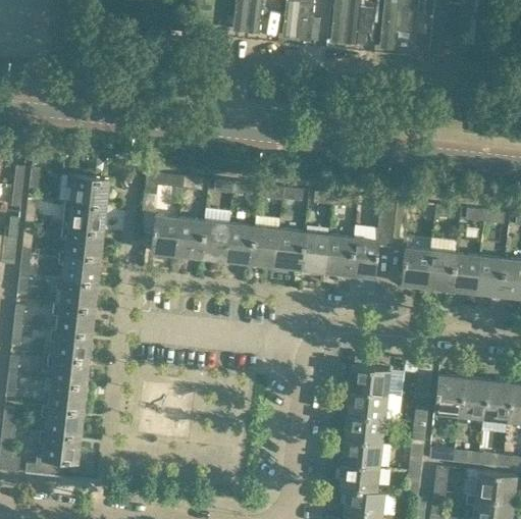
[(236,0),(232,29),(259,32),(262,0),(236,0)]
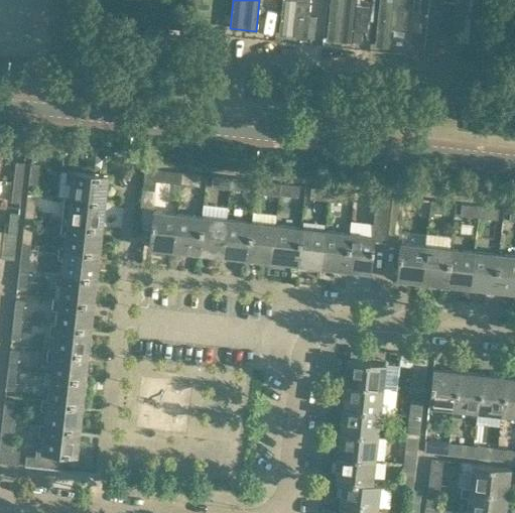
[(311,1),(297,0),(285,0),(282,35),(307,37),(311,1)]
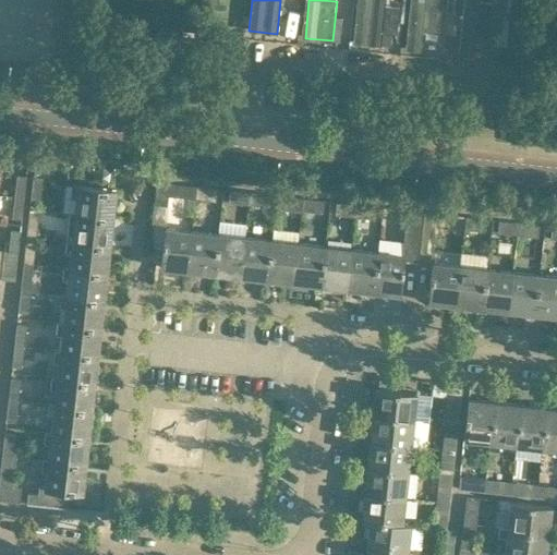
[(392,0),(358,0),(354,44),(388,47),(392,0)]
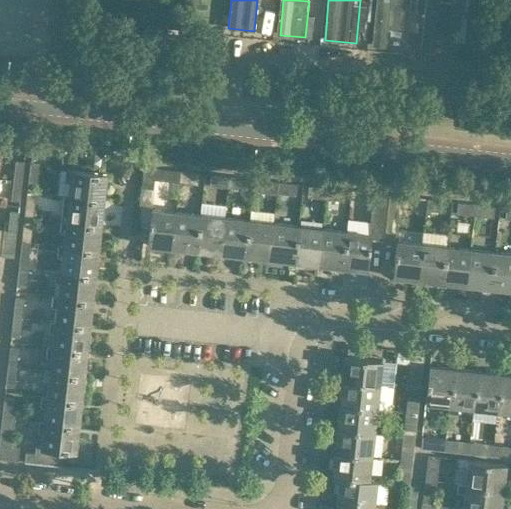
[(405,0),(378,0),(374,46),(386,47),(388,27),(403,29),(405,0)]
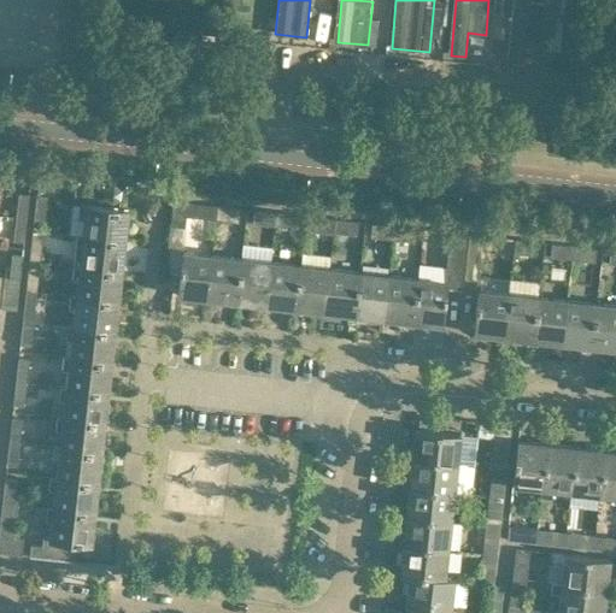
[(531,0),(514,0),(508,62),(524,63),(531,0)]
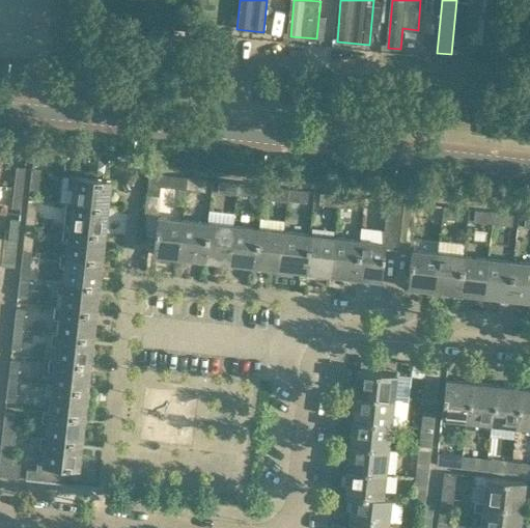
[(90,165),(89,173),(96,178),(104,175),(105,166),(99,162),(90,165)]
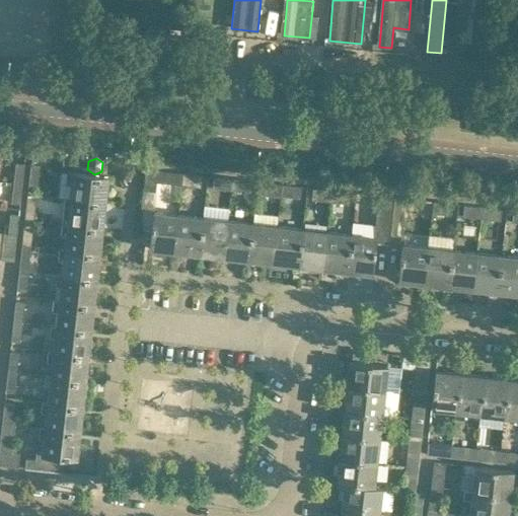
[(17,165),(14,186),(23,187),(25,166),(17,165)]
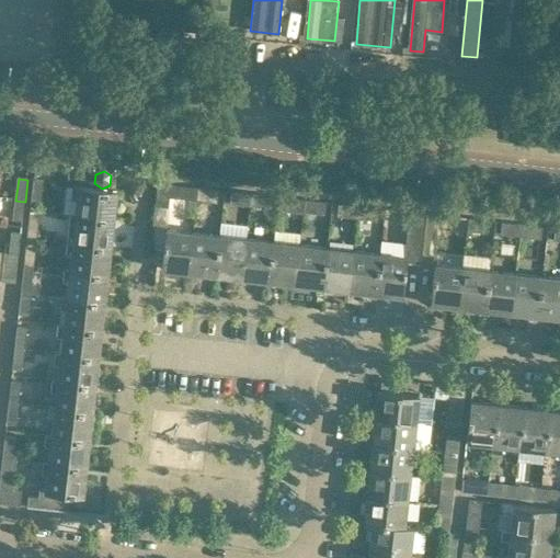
[(34,181),(31,202),(41,203),(42,204),(44,182),(43,182),(42,182),(34,181)]
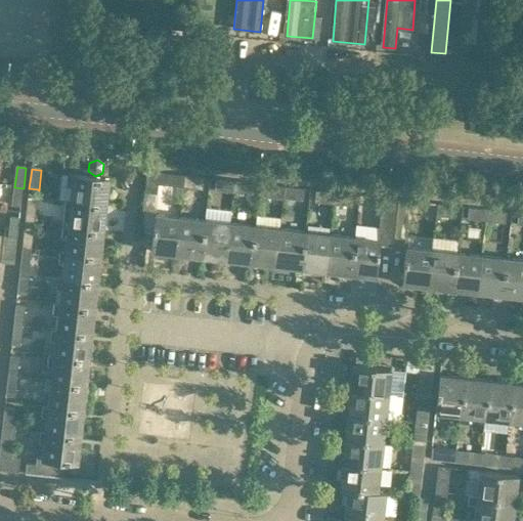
[(183,188),(184,177),(146,173),(144,194),(157,196),(158,186),(183,188)]
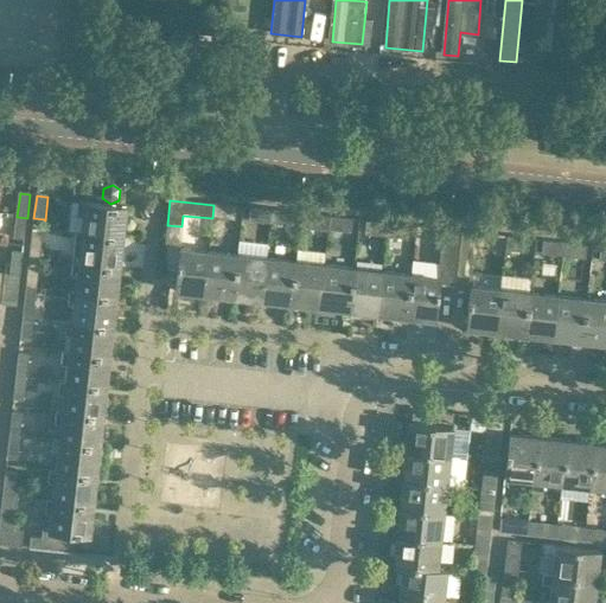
[(83,219),(81,233),(123,238),(121,237),(123,211),(127,211),(127,210),(78,204),(77,218),(83,219)]
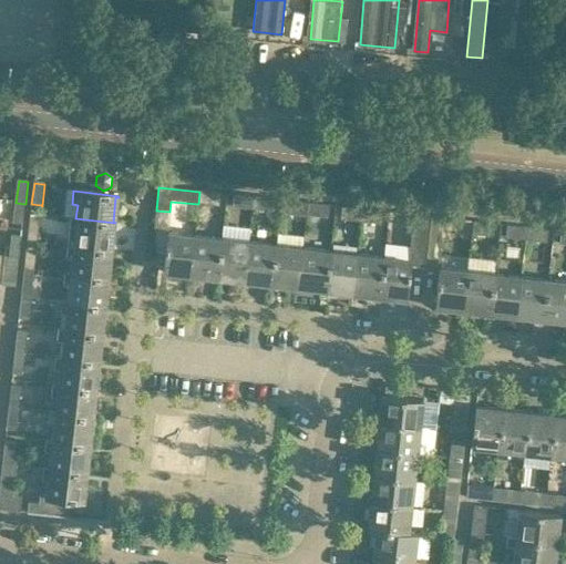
[(220,194),(199,192),(198,204),(218,207),(220,194)]
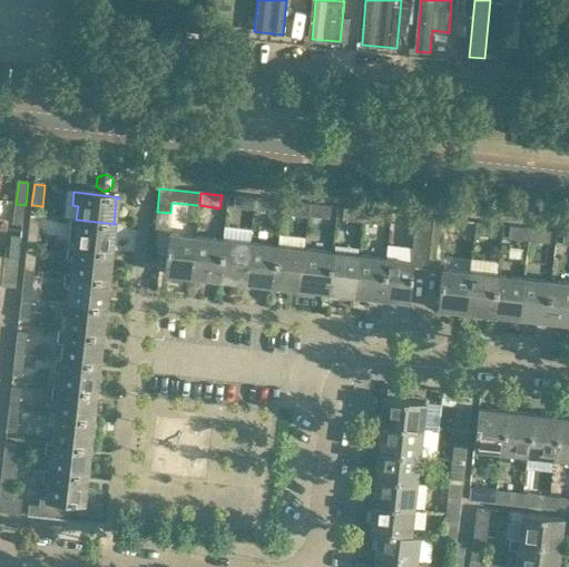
[(233,209),(253,212),(254,199),(234,197),(233,209)]
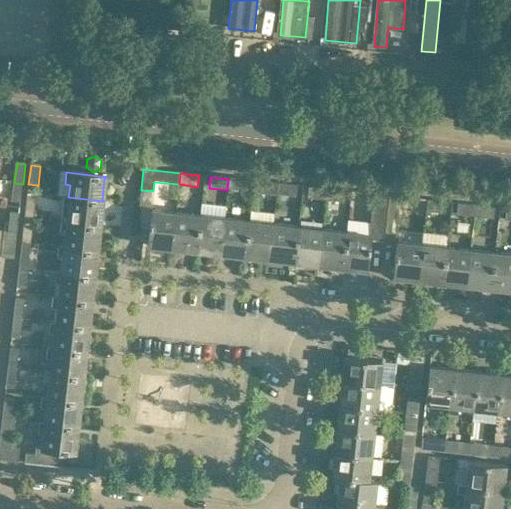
[(228,179),(227,190),(247,192),(248,181),(228,179)]
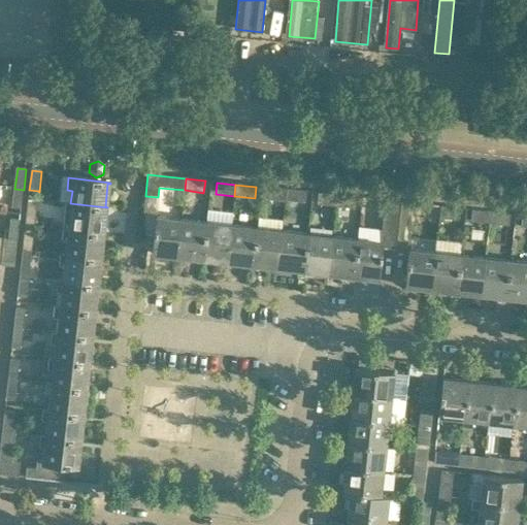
[(14,189),(12,209),(22,210),(24,190),(14,189)]
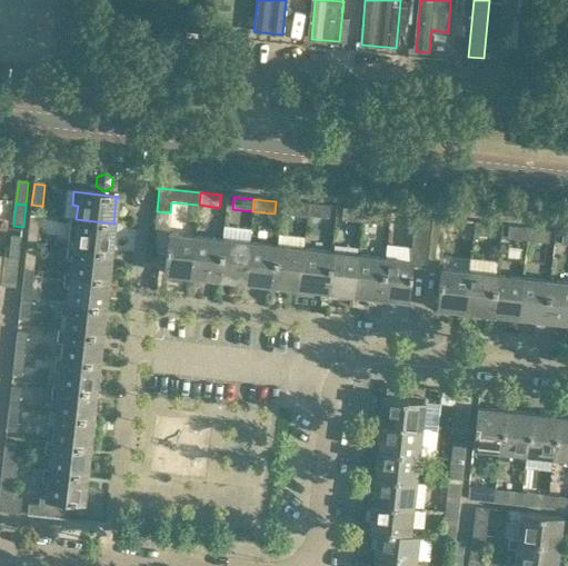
[(289,204),(288,216),(308,218),(310,206),(308,206),(289,204)]
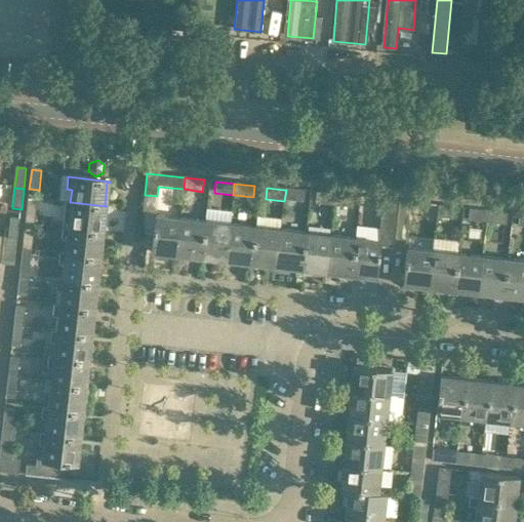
[(286,190),(284,201),(304,203),(305,192),(286,190)]
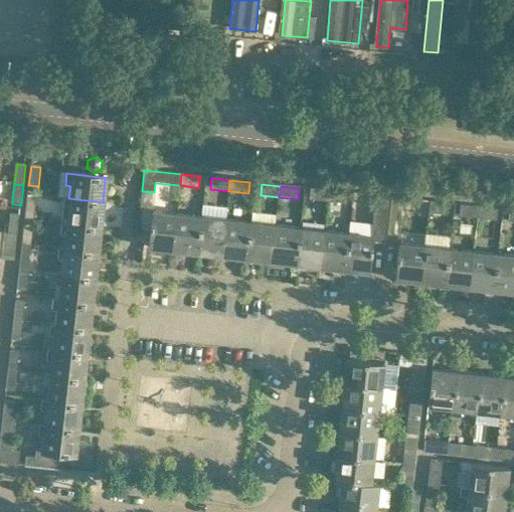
[(311,189),(310,200),(328,202),(329,191),(328,191),(311,189)]
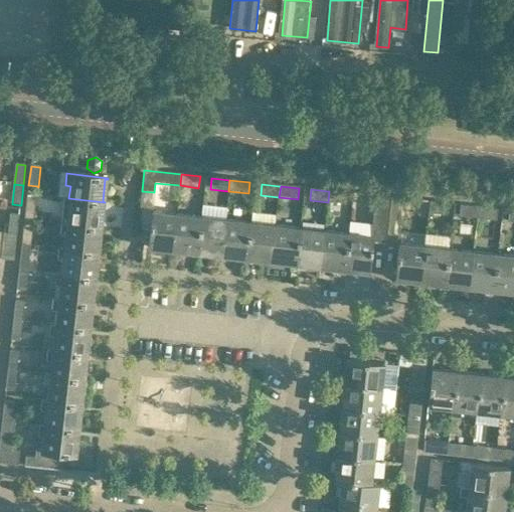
[(329,191),(328,202),(346,204),(348,193),(347,193),(329,191)]
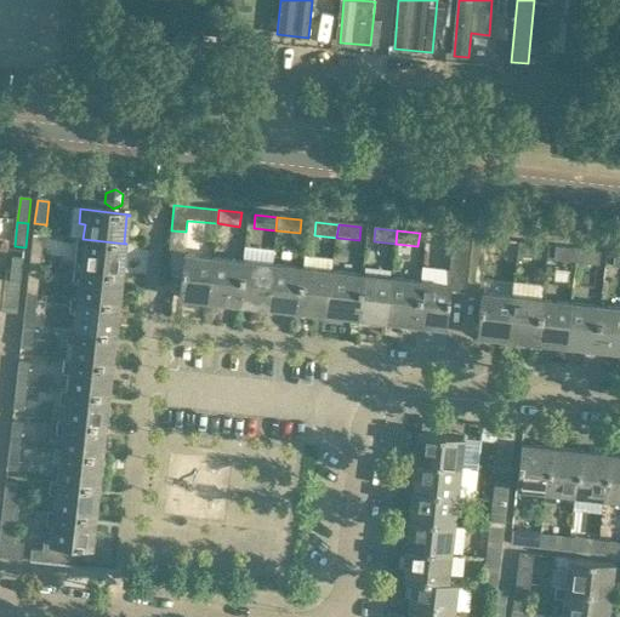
[(420,284),(415,326),(419,326),(419,330),(441,332),(441,329),(445,330),(447,313),(449,291),(464,292),(465,292),(466,281),(483,284),(488,240),(472,239),(454,236),(449,286),(447,286),(420,284)]
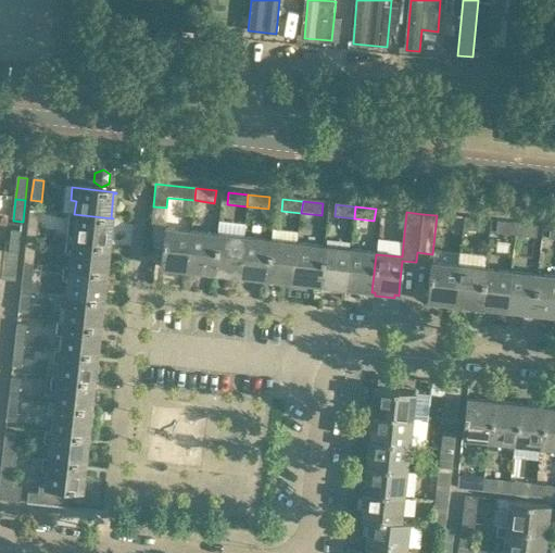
[(67,227),(66,241),(71,241),(110,246),(110,244),(108,244),(111,220),(113,220),(113,218),(74,214),(74,215),(68,214),(67,227)]
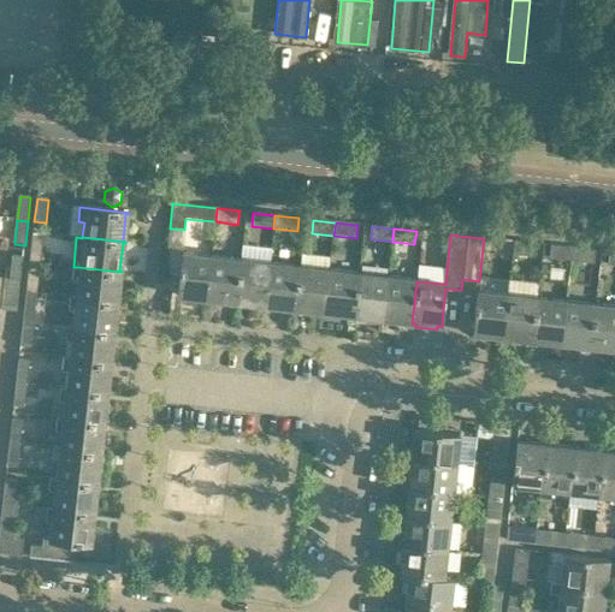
[(33,239),(30,263),(41,265),(43,241),(33,239)]
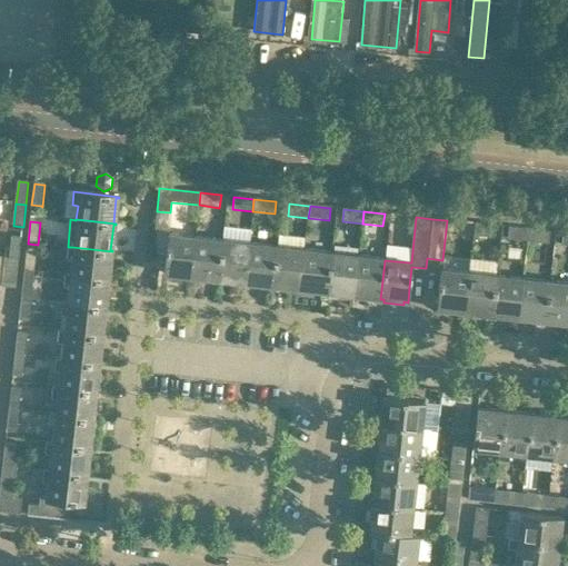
[(476,224),(475,237),(495,239),(497,226),(476,224)]
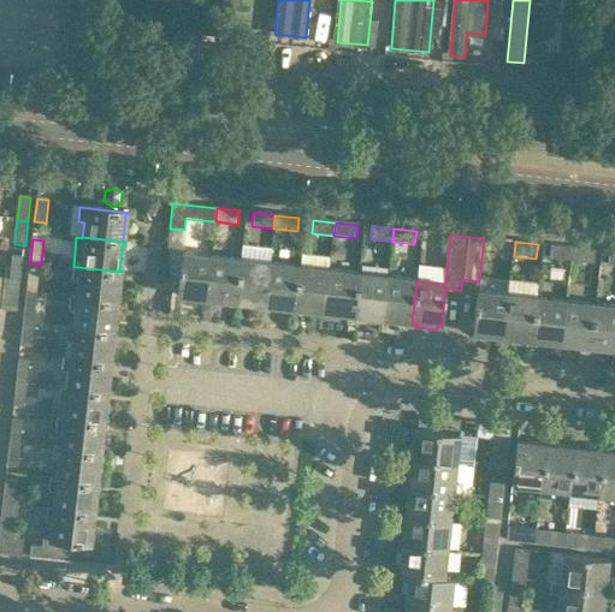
[(551,245),(550,260),(572,262),(574,248),(551,245)]
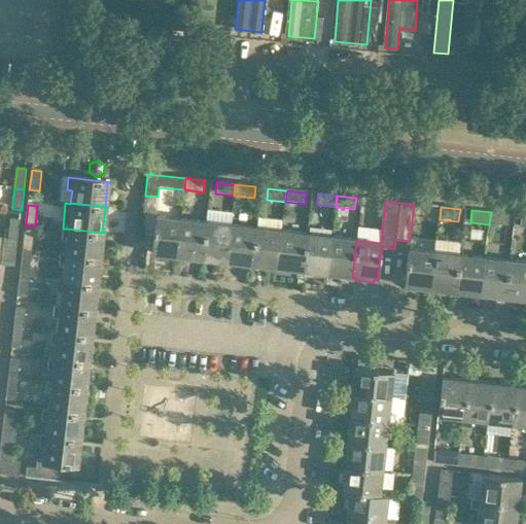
[(491,212),(489,224),(509,226),(510,215),(491,212)]
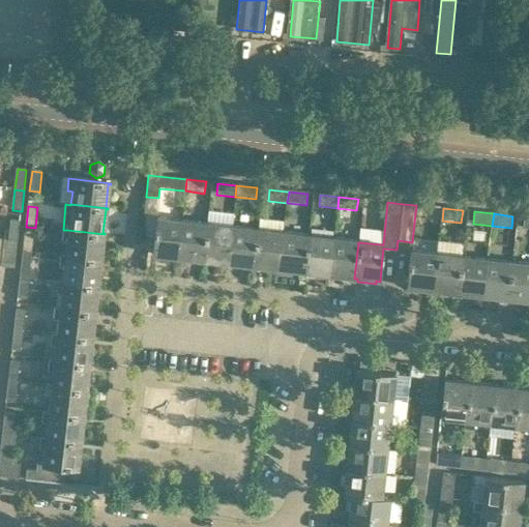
[(152,257),(178,259),(181,223),(156,220),(152,257)]
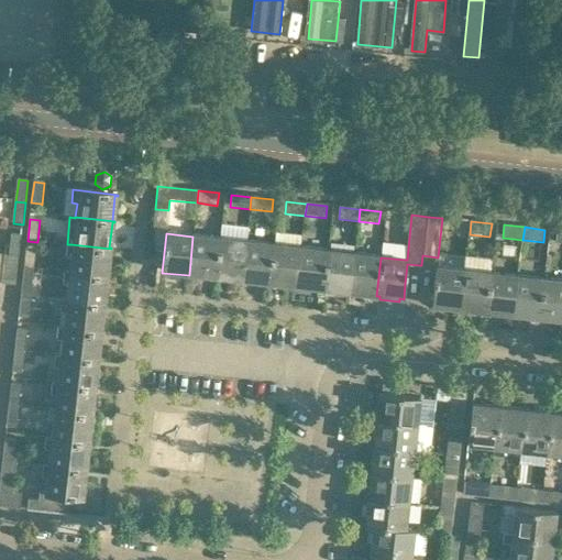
[(12,235),(9,255),(19,257),(19,256),(21,237),(12,235)]
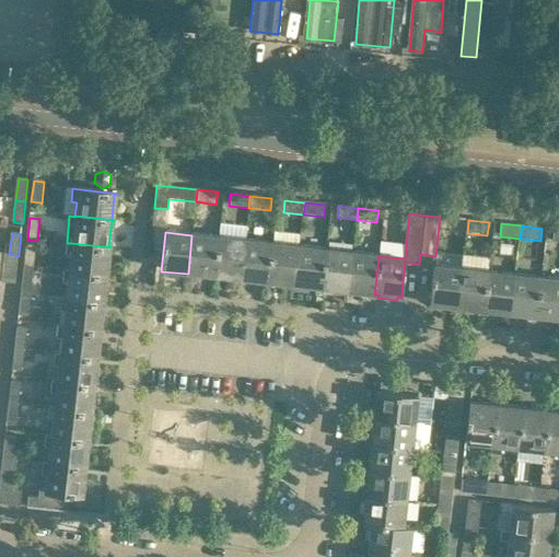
[(212,277),(213,277),(218,238),(191,235),(188,274),(191,275),(191,277),(211,279),(212,277)]
